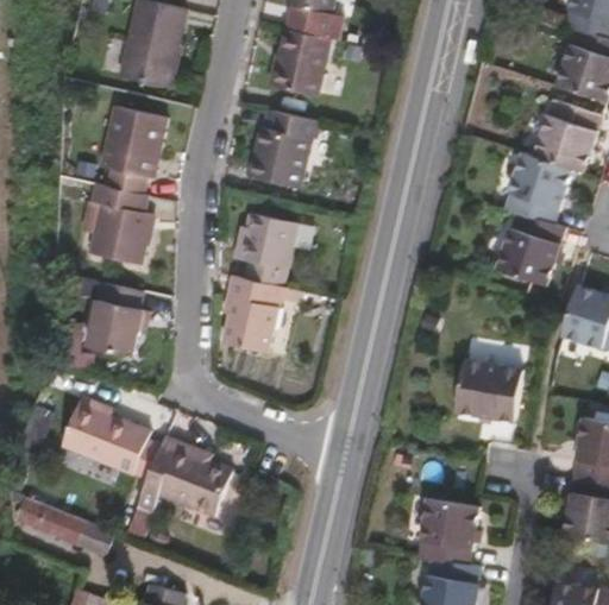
[(167,86),(183,6),(159,0),(133,0),(118,75),(167,86)]
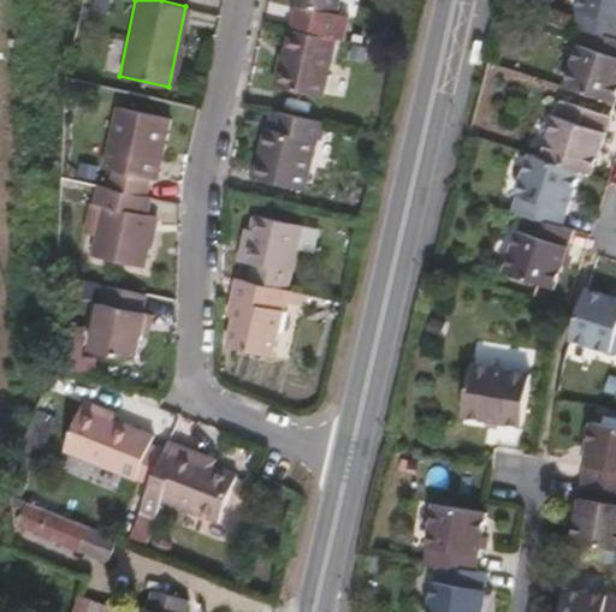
[(335,17),(338,0),(290,0),(289,6),(335,17)]
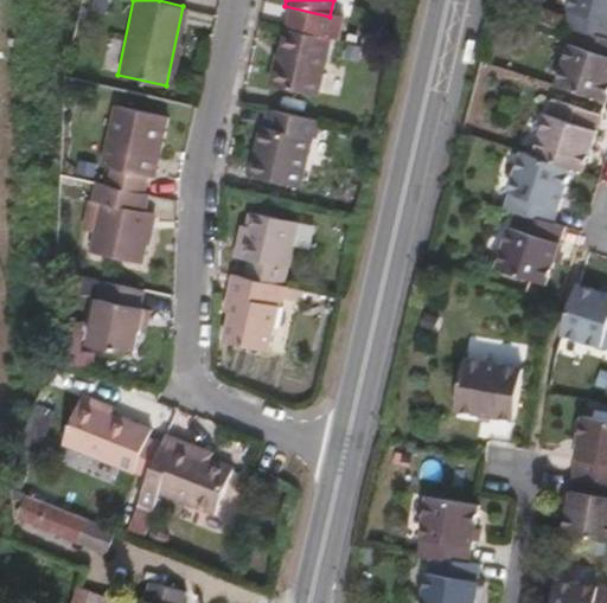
[(606,38),(606,0),(566,0),(560,23),(570,26),(606,38)]
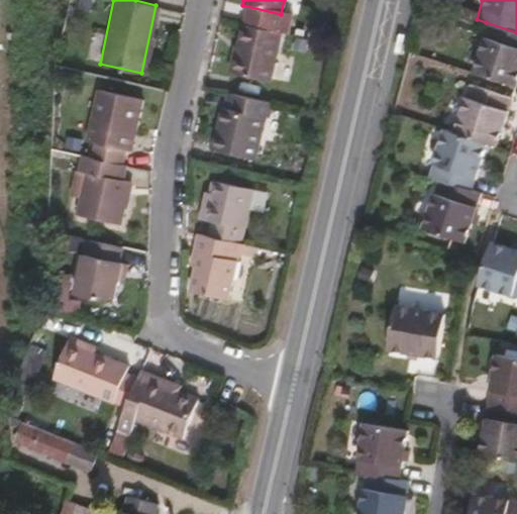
[(513,85),(516,71),(516,32),(486,22),(471,72),(513,85)]
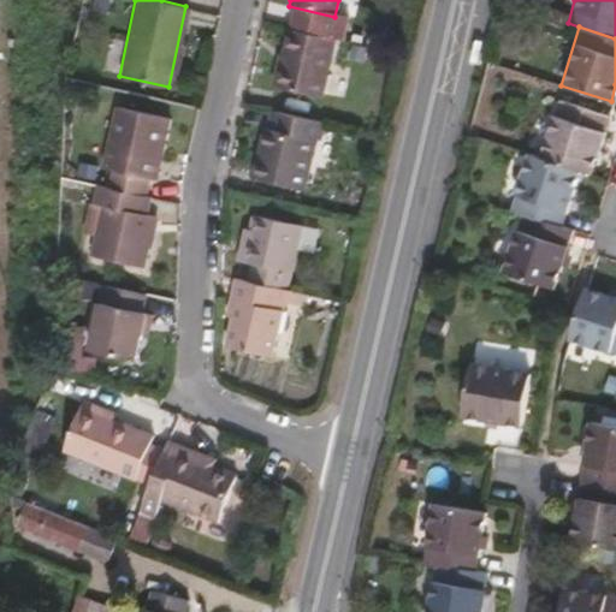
[(321,97),(335,39),(289,29),(276,87),(321,97)]
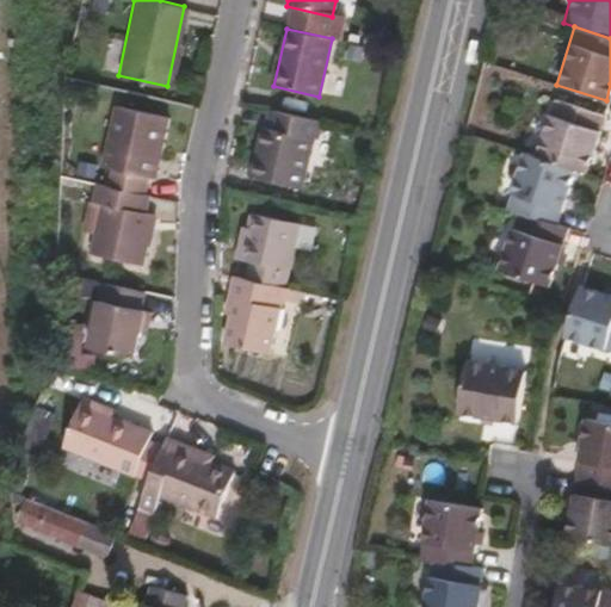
[(582,172),(602,113),(551,98),(534,156),(572,168),(582,172)]
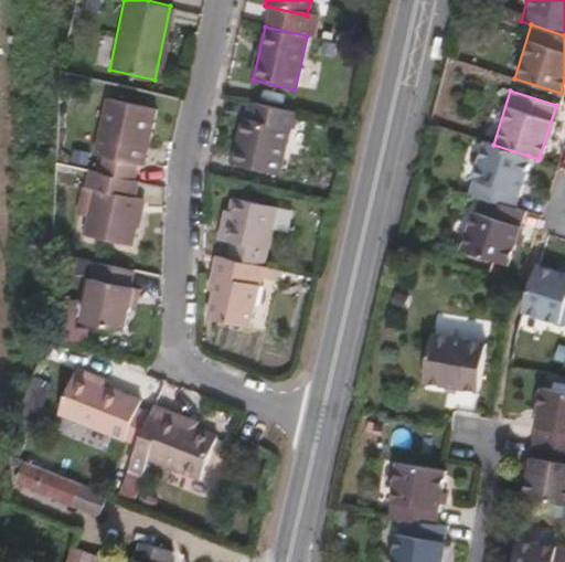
[(132,161),(138,138),(146,140),(152,110),(104,98),(92,152),(100,154),(96,170),(129,178),(132,161)]
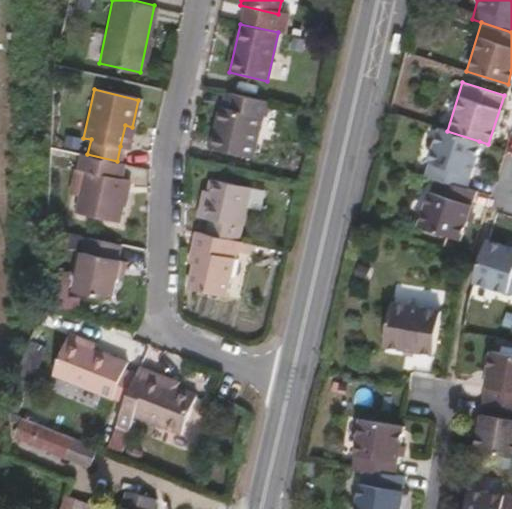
[(264,116),(267,101),(223,91),(220,107),(217,106),(214,121),(218,121),(215,134),(211,133),(208,147),(252,157),(261,116),(264,116)]
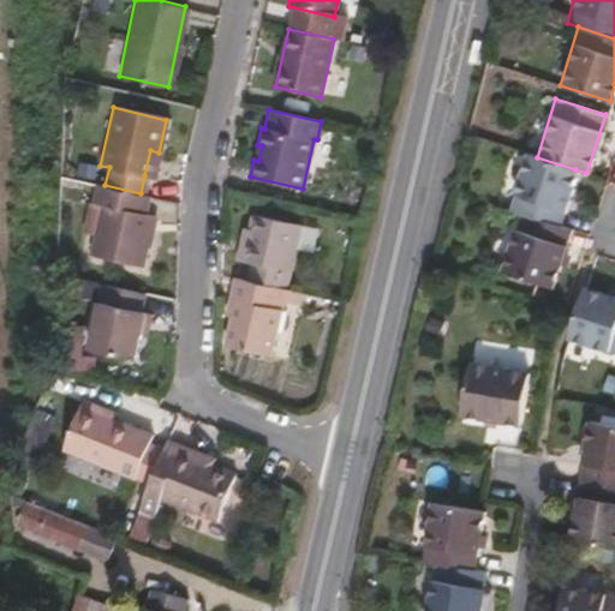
[(153,178),(159,153),(150,150),(144,175),(153,178)]
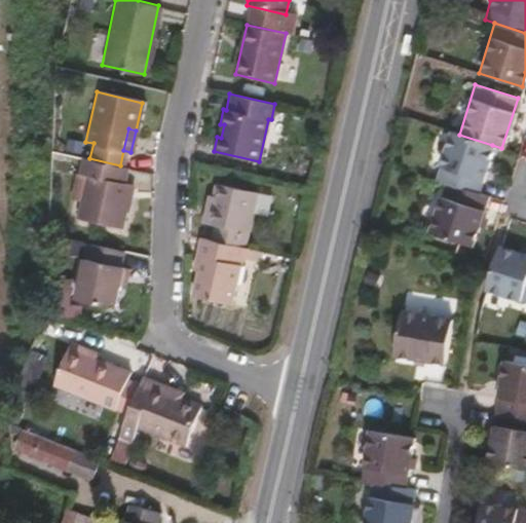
[(477,194),(492,145),(459,135),(450,132),(435,181),(443,184),(477,194)]
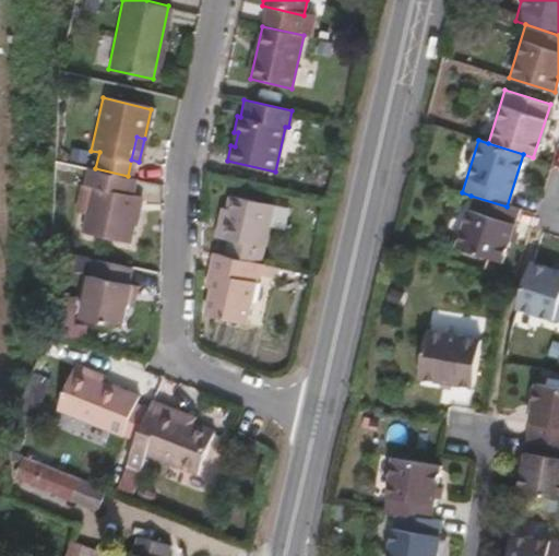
[(127,243),(138,196),(130,194),(134,178),(128,176),(95,168),(86,166),(82,185),(88,186),(83,211),(79,232),(127,243)]
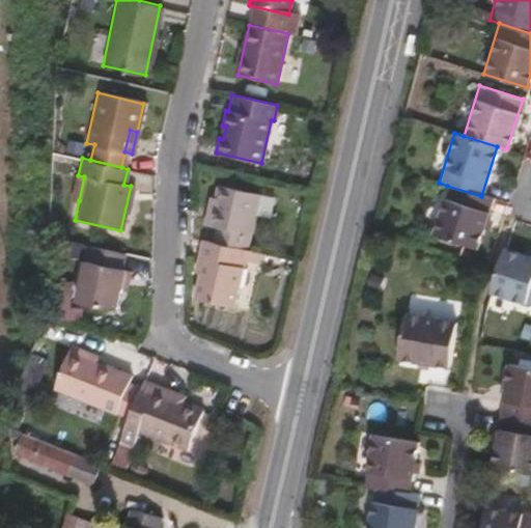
[(79,200),(84,176),(78,175),(74,174),(68,198),(79,200)]
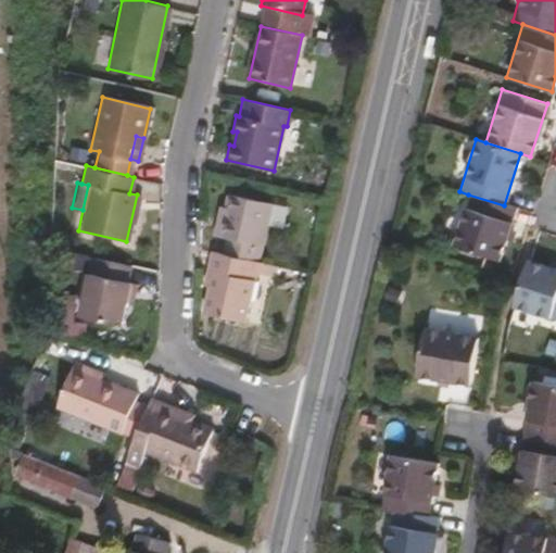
[(255,261),(264,225),(268,203),(226,193),(224,204),(217,235),(224,237),(220,253),(255,261)]
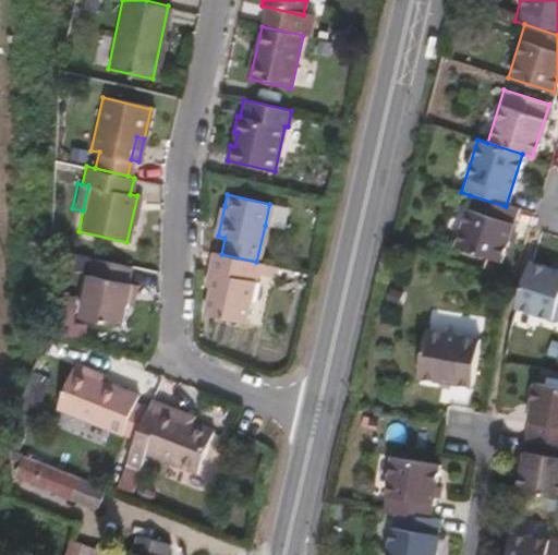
[(498,262),(516,209),(506,206),(470,195),(453,248),(498,262)]
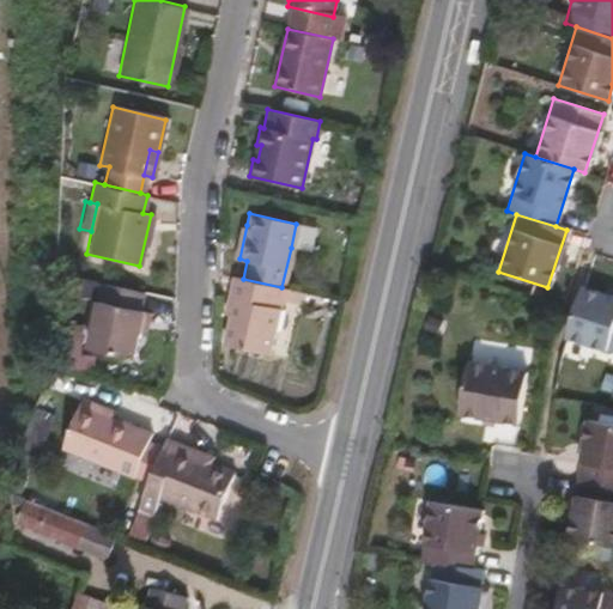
[(307,251),(313,227),(296,224),(291,248),(307,251)]
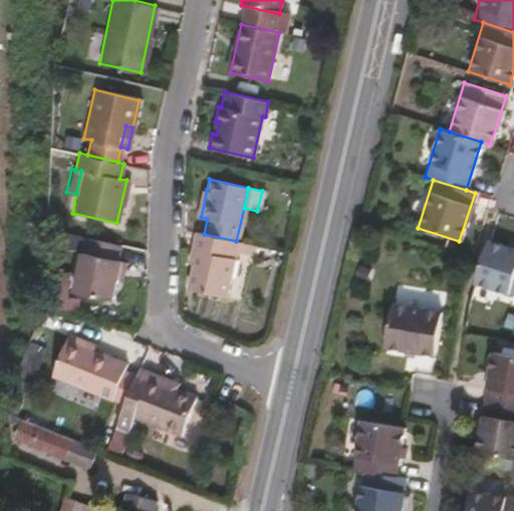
[(201,217),(207,189),(203,189),(196,216),(201,217)]
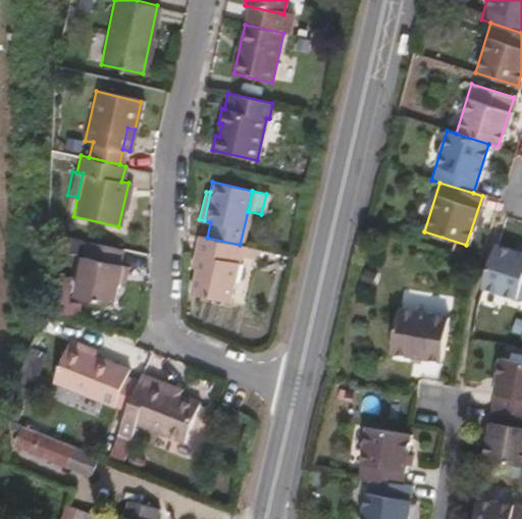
[(226,301),(238,255),(255,259),(257,249),(240,245),(207,238),(196,236),(192,255),(198,257),(195,270),(190,293),(226,301)]
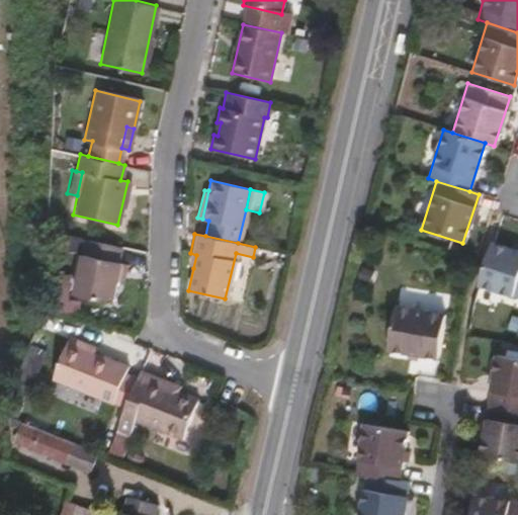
[(517,247),(492,239),(478,280),(517,293),(517,247)]
